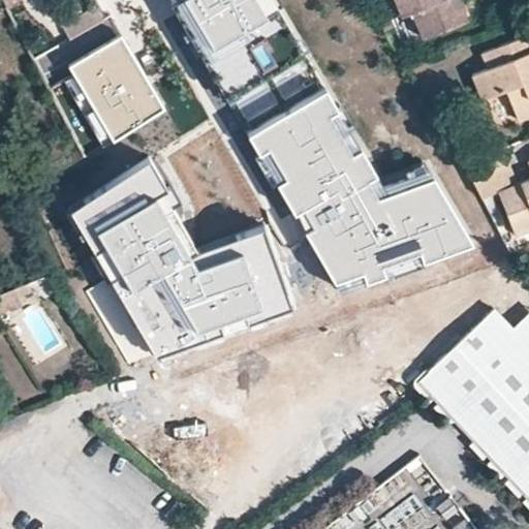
[(186,0),(216,51),(279,13),(271,0),(186,0)]
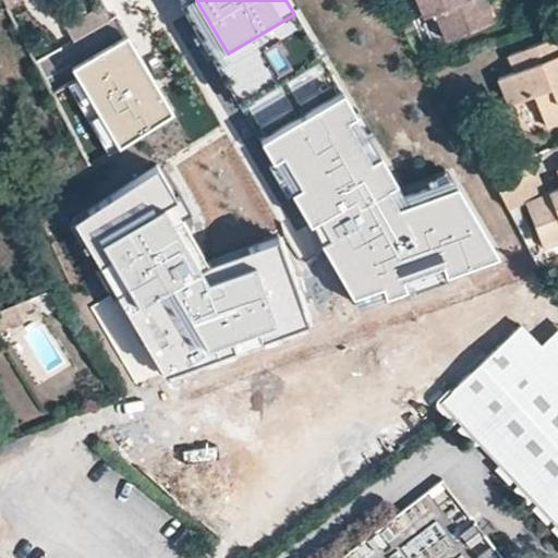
[(487,0),(417,0),(426,17),(437,13),(449,41),(496,21),(487,0)]
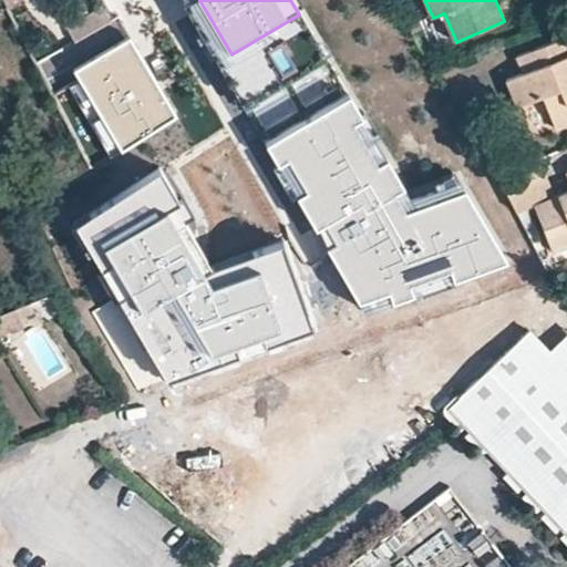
[(64,28),(72,40),(109,19),(102,7),(64,28)]
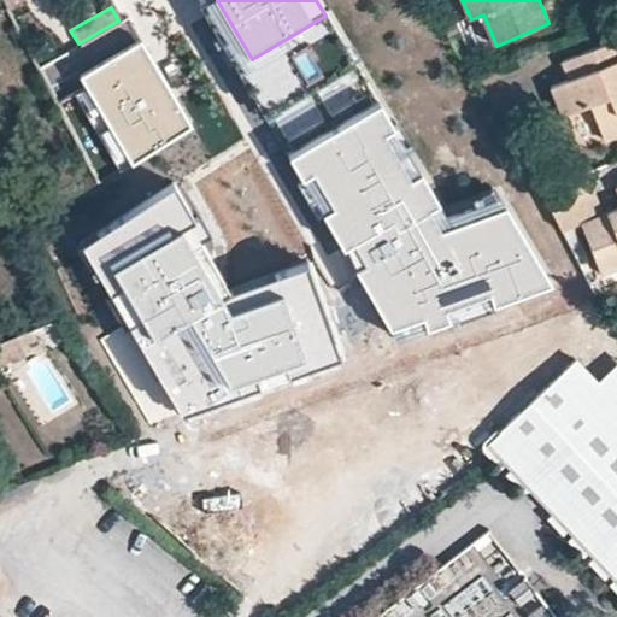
[(616,37),(564,59),(573,77),(553,84),(565,116),(593,105),(606,137),(616,133),(616,37)]
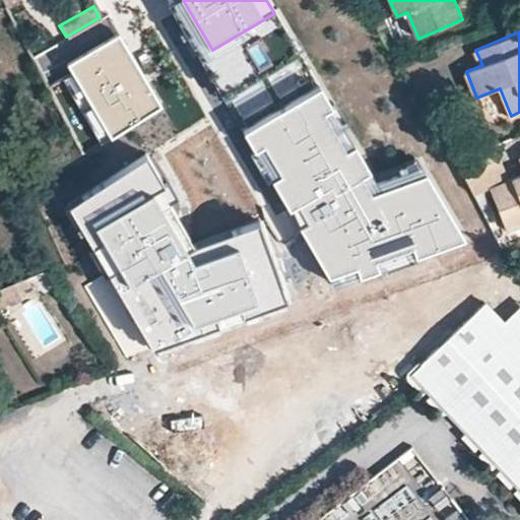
[(163,104),(121,34),(70,64),(112,134),(163,104)]
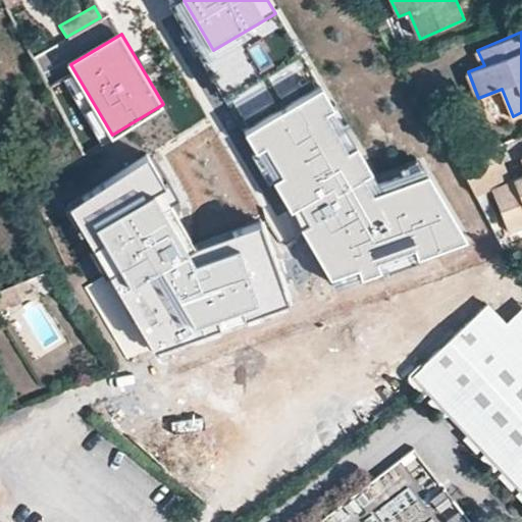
[(325,93),(246,135),(335,290),(468,245),(426,169),(378,186),(325,93)]
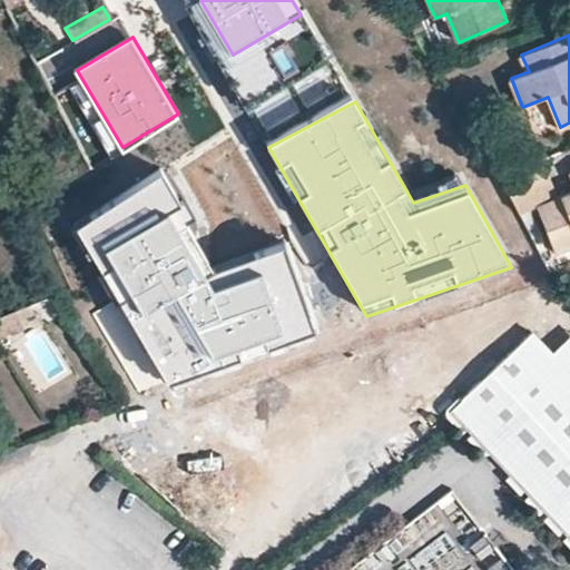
[(78,121),(70,107),(61,111),(68,126),(78,121)]
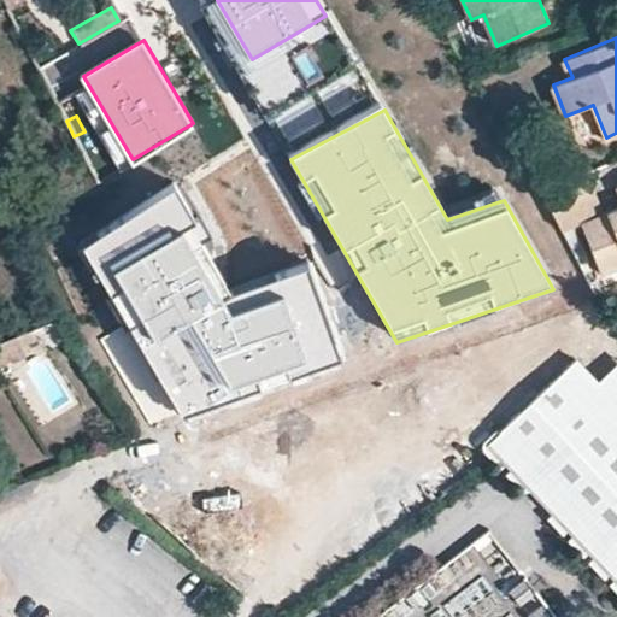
[(616,205),(603,212),(586,171),(542,189),(562,228),(581,219),(601,271),(616,265),(616,205)]
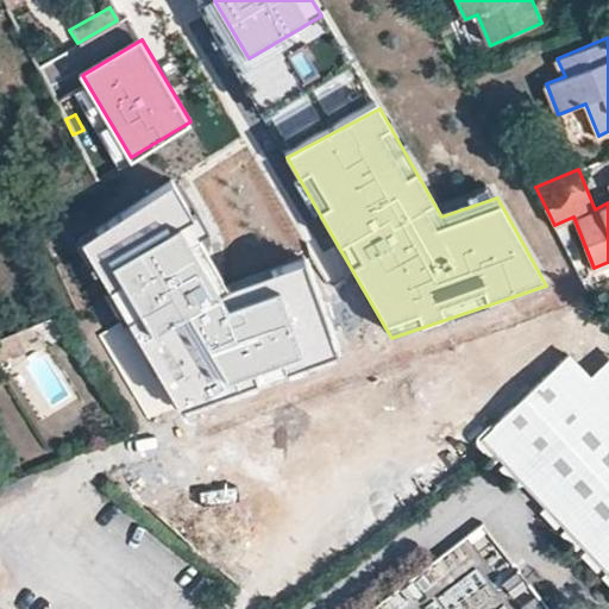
[(206,231),(173,186),(82,244),(182,413),(338,358),(302,263),(226,294),(198,239),(206,231)]
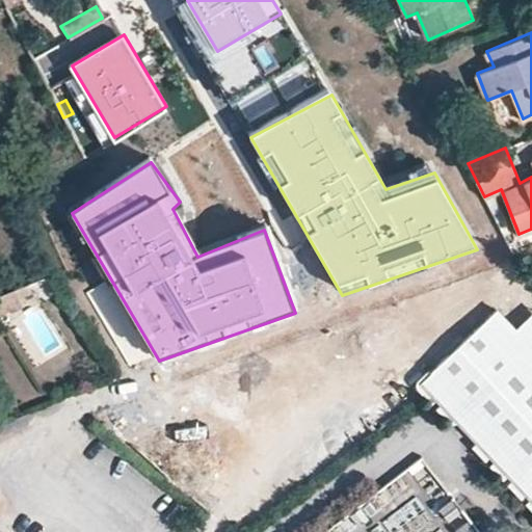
[(531,315),(516,329),(499,312),(422,383),(531,498),(531,315)]
